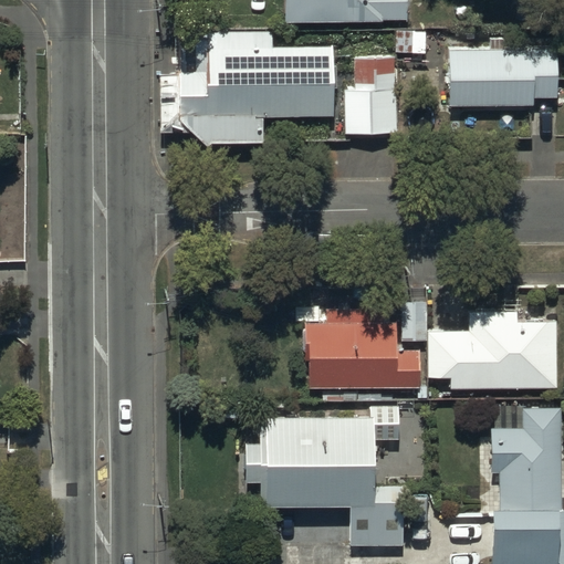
[(284,0),(285,21),(407,21),(407,0),(284,0)]
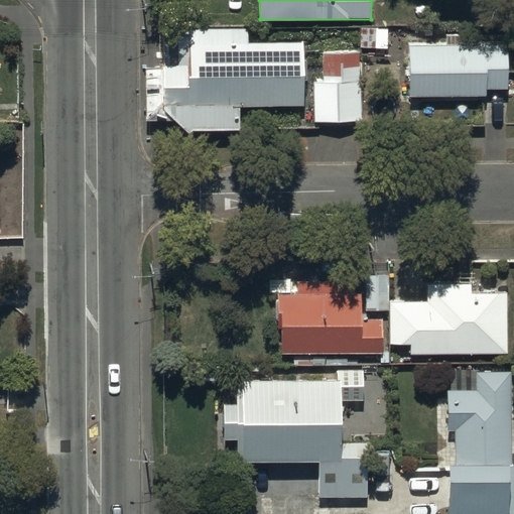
[(362,28),(361,48),(388,49),(388,29),(362,28)]
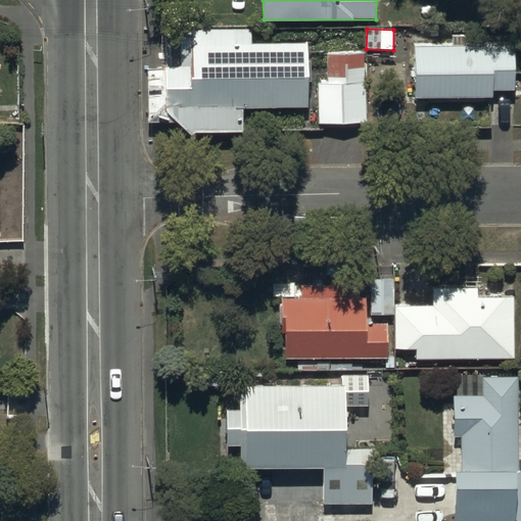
[(149,121),(173,121),(191,132),(245,130),(245,106),(309,105),(306,44),(252,45),(252,30),(163,32),(164,64),(147,64),(149,121)]
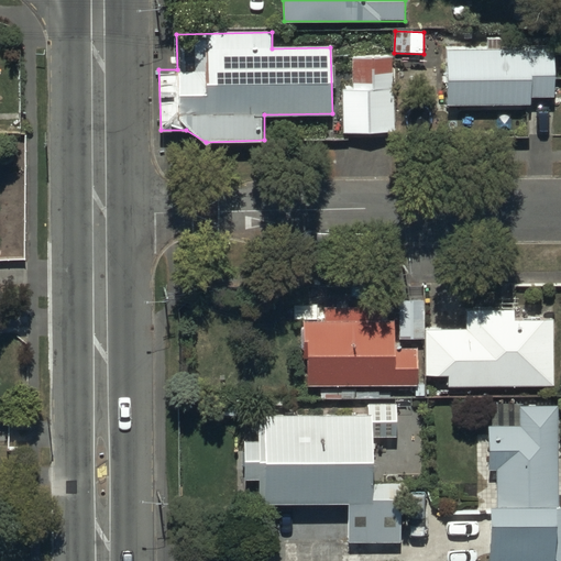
[(550,45),(443,48),(446,107),(530,103),(530,95),(552,95),(550,45)]
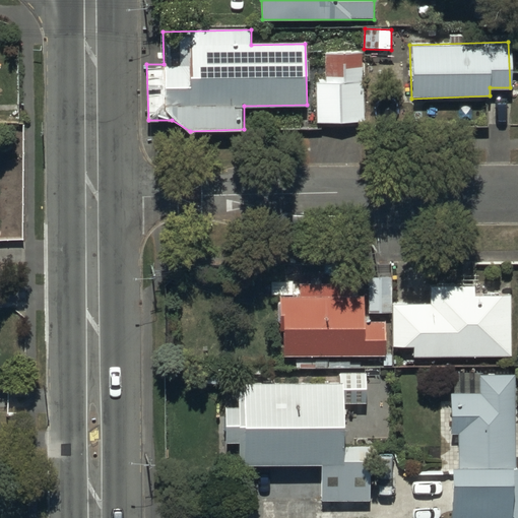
[(365,122),(363,53),(325,53),(324,79),(317,79),(316,123),(365,122)]
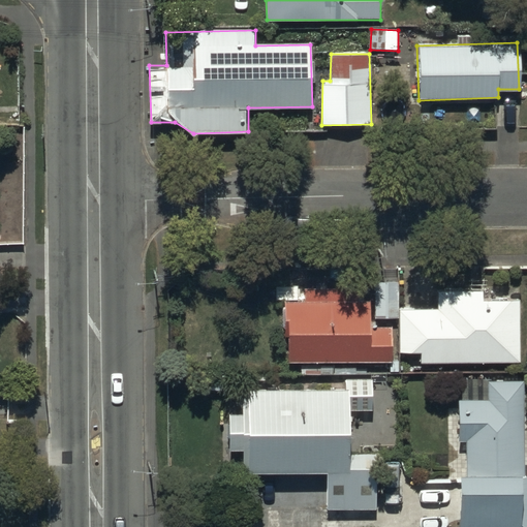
[(397,284),(375,283),(375,318),(396,318),(397,284)]
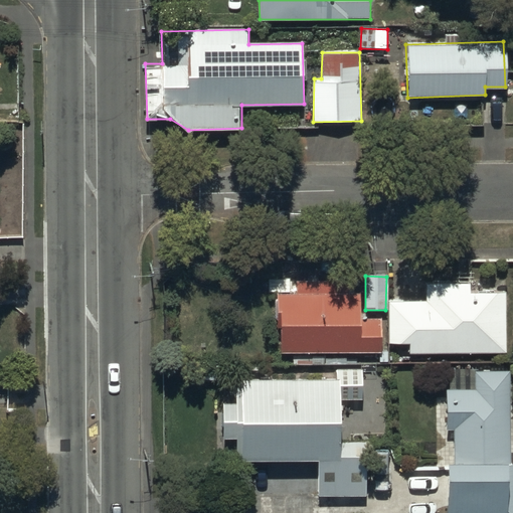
[(298,293),(278,292),(277,353),(380,354),(380,318),(358,318),(359,294),(349,294),(349,280),(298,279),(298,293)]
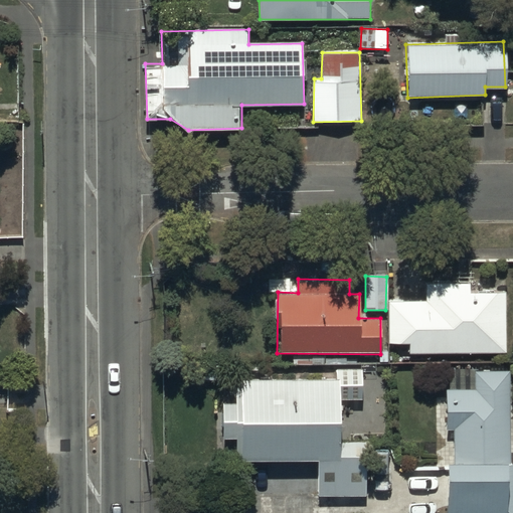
[(426,301),(389,301),(389,344),(408,344),(408,353),(506,353),(506,305),(490,305),(490,293),(471,293),(471,284),(426,284),(426,301)]
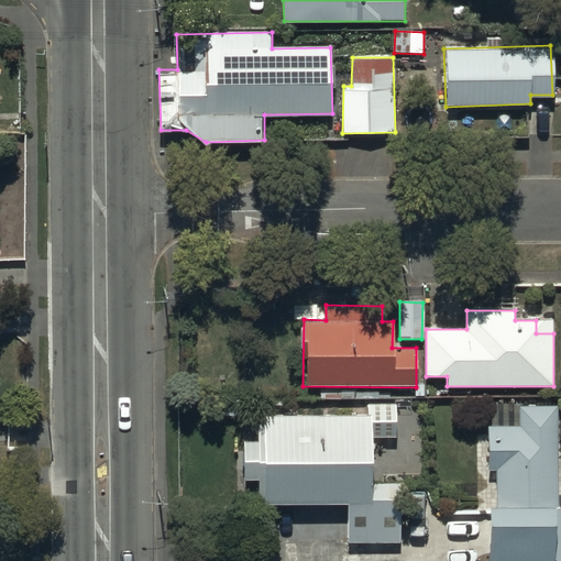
[(399,483),(371,483),(371,439),(395,439),(395,405),(367,405),(367,414),(263,414),(263,424),(255,424),(255,441),(243,441),(243,480),(256,480),(256,497),(262,497),(262,504),(347,504),(347,542),(400,542),(400,498),(399,483)]
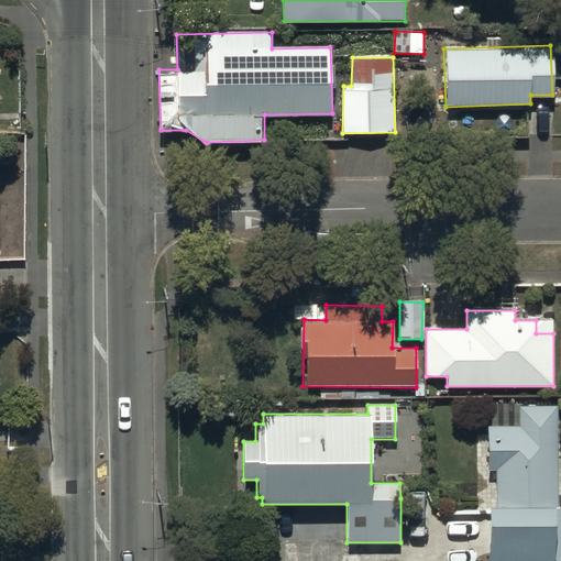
[(496,505),(557,505),(557,407),(519,407),(519,428),(486,428),(486,472),(496,472),(496,505)]
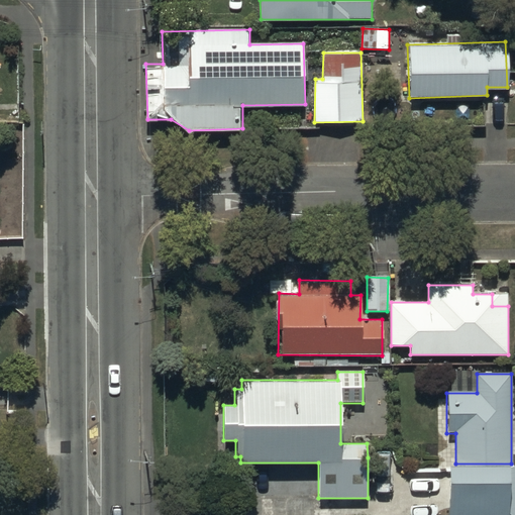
[(514,464),(511,464),(455,464),(448,464),(447,514),(514,514),(514,464)]
